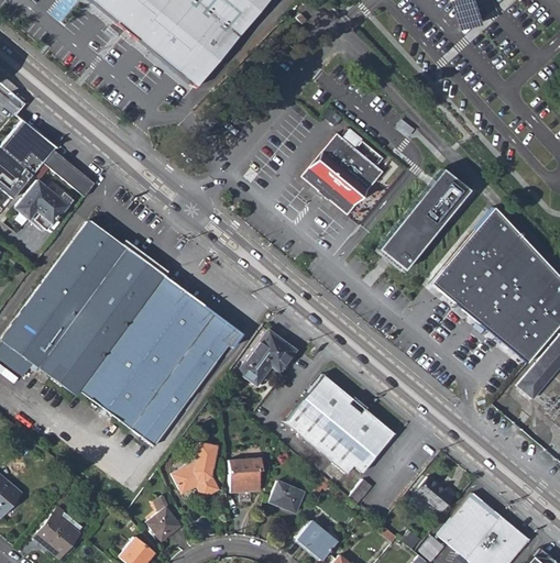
[(90,0),(127,31),(196,87),(267,0),(90,0)]
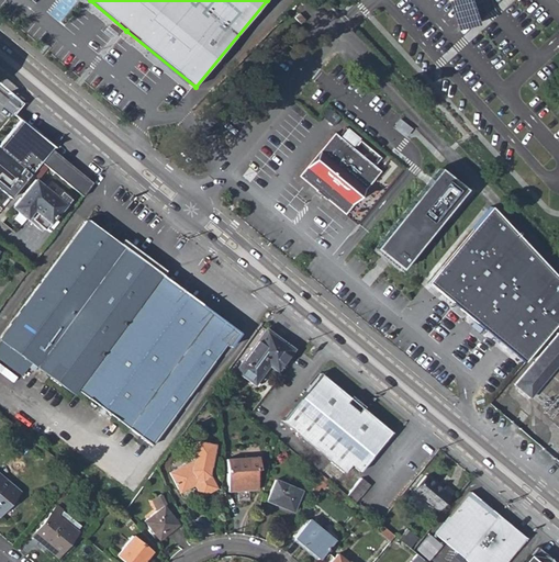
[(302,13),(298,18),(303,23),(308,20),(302,13)]
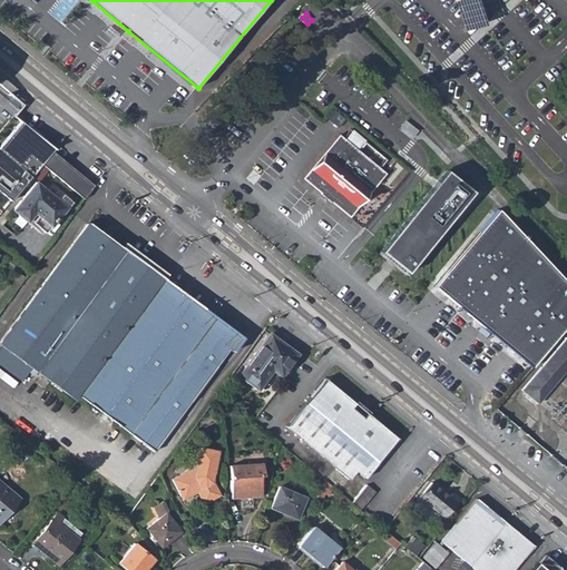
[(0,185),(7,190),(23,170),(32,178),(44,165),(56,149),(21,123),(0,146),(0,185)]
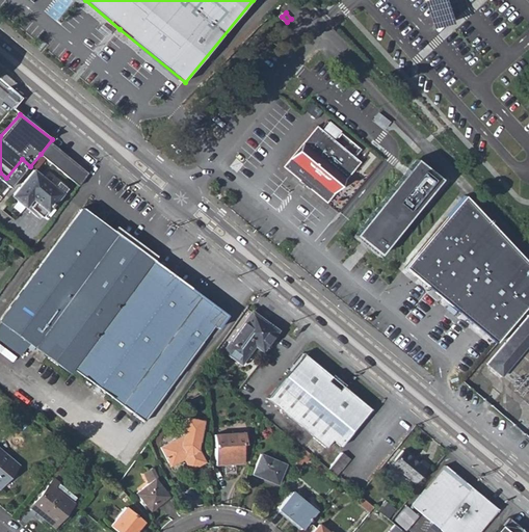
[(329,203),(363,162),(319,127),(286,167),(329,203)]
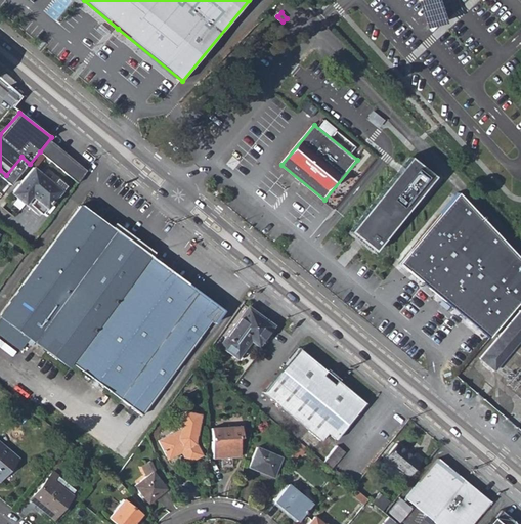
[(88,171),(50,139),(40,151),(79,183),(88,171)]
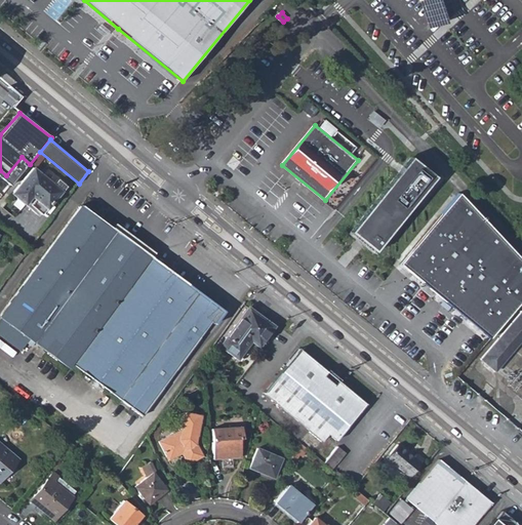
[(404,168),(353,232),(363,241),(377,252),(438,176),(413,156),(404,168)]
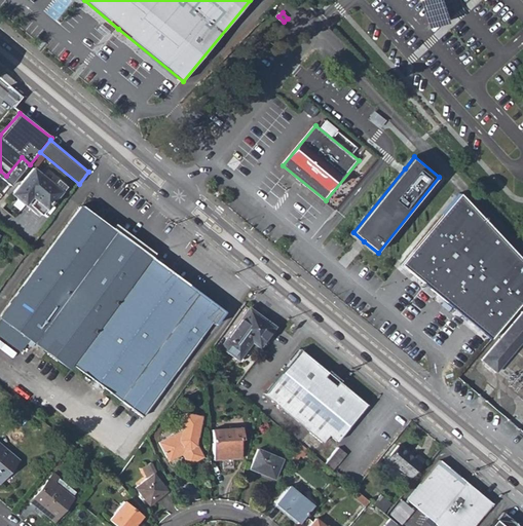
[(35,168),(14,193),(35,211),(36,209),(44,215),(68,187),(60,180),(55,185),(35,168)]
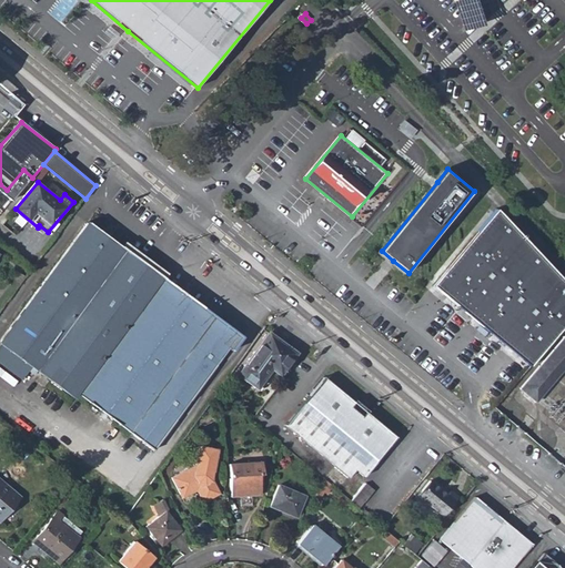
[(527,236),(505,214),(442,286),(466,307),(527,236)]
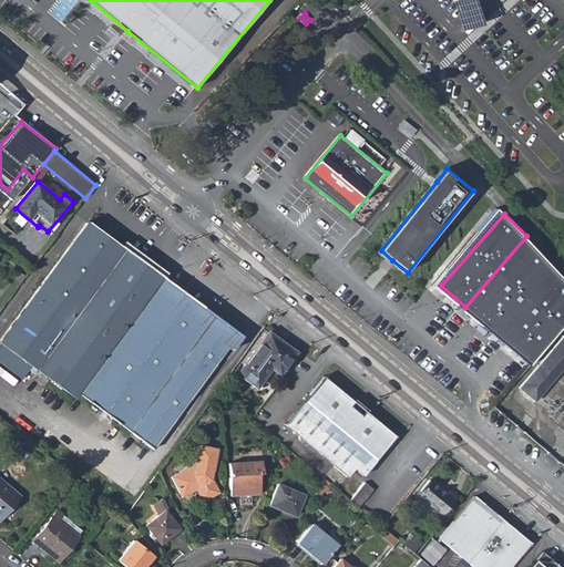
[(34,366),(77,397),(80,392),(165,277),(98,227),(90,222),(2,341),(6,344),(0,350),(0,360),(24,379),(34,366)]
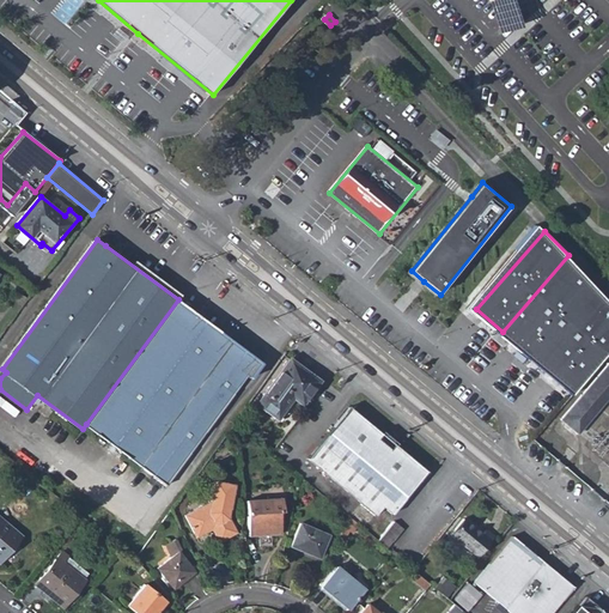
[(608,297),(568,255),(503,332),(579,396),(608,362),(608,297)]
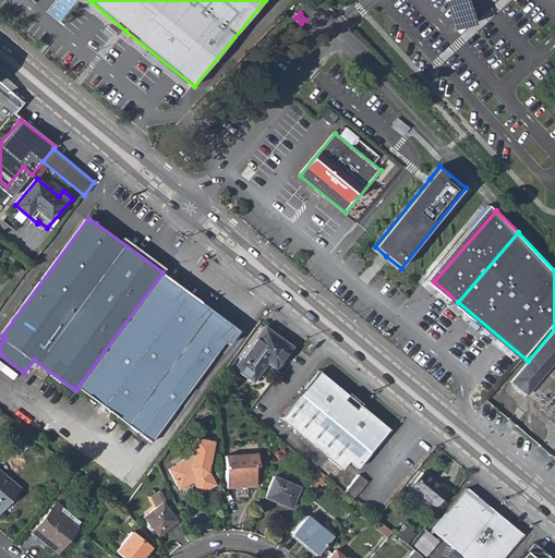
[(240,330),(163,273),(79,386),(154,440),(228,342),(230,344),(240,330)]
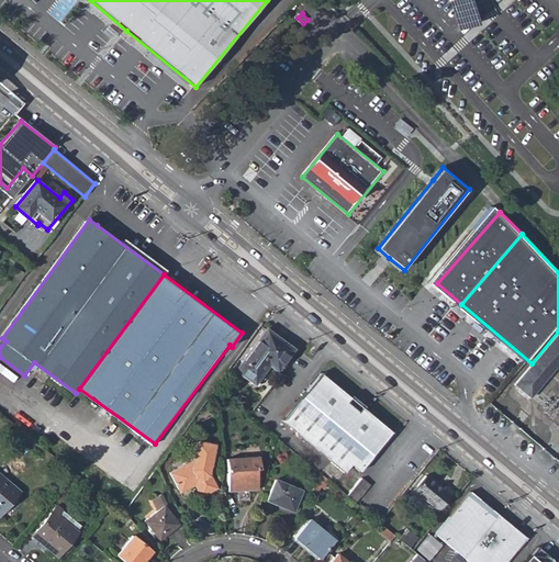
[(268,329),(237,371),(256,384),(270,364),(279,371),(295,349),(268,329)]
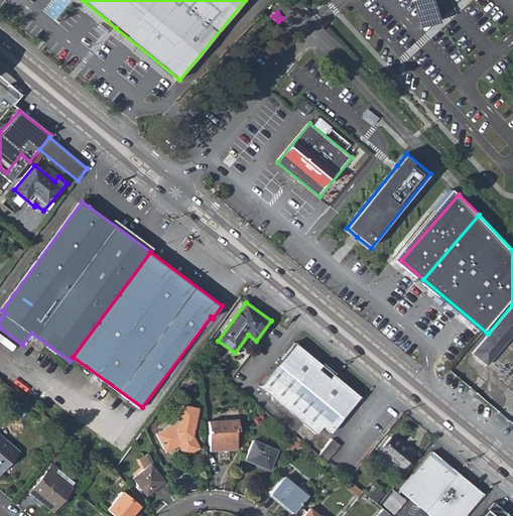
[(489,366),(512,337),(512,308),(475,353),(489,366)]
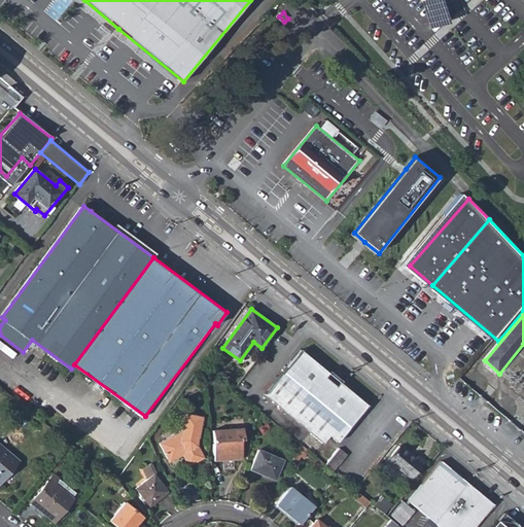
[(370,405),(342,381),(338,386),(327,377),(332,373),(304,349),(303,350),(301,349),(292,360),(293,361),(266,393),(324,443),(330,435),(339,442),(370,405)]
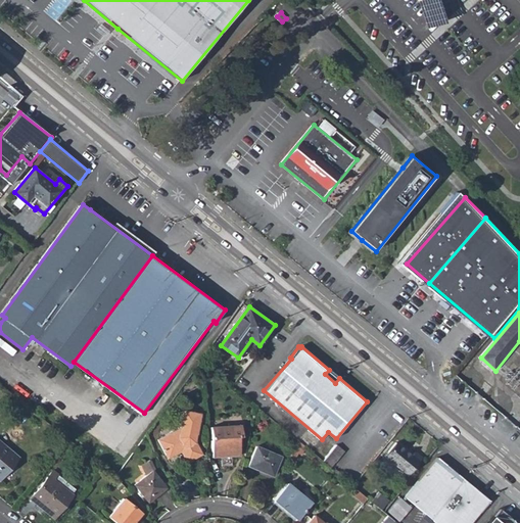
[(325,374),(335,383),(339,378),(329,370),(325,374)]
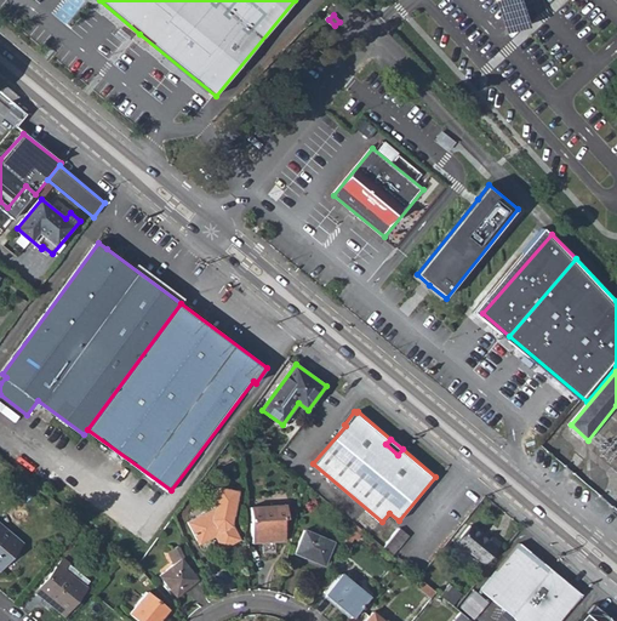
[(238,503),(246,506),(245,489),(241,489),(239,491),(220,488),(215,507),(190,522),(201,542),(216,535),(223,548),(241,539),(233,524),(238,503)]
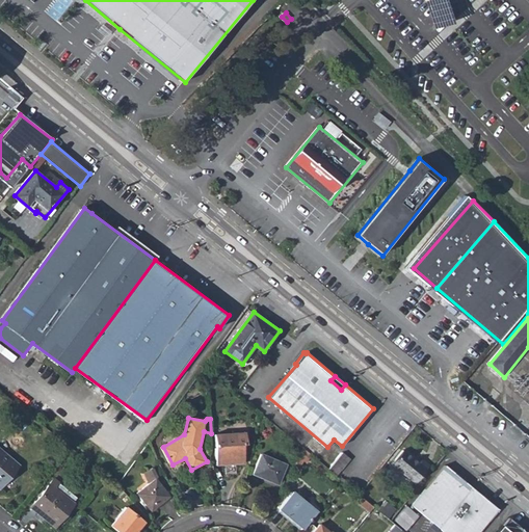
[(216,433),(218,464),(246,462),(245,444),(247,444),(247,432),(216,433)]
